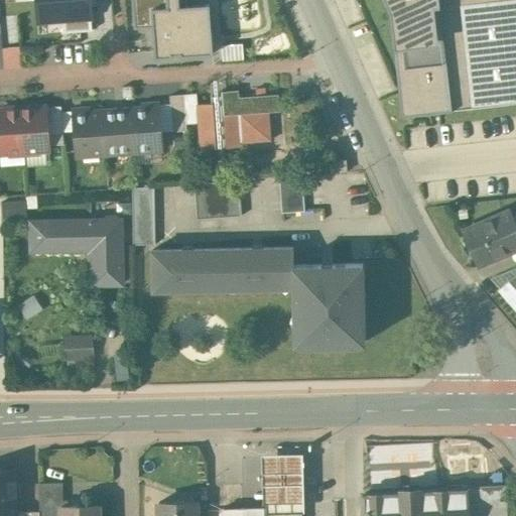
[(37,0),(39,21),(63,19),(65,32),(92,30),(89,0),(37,0)]
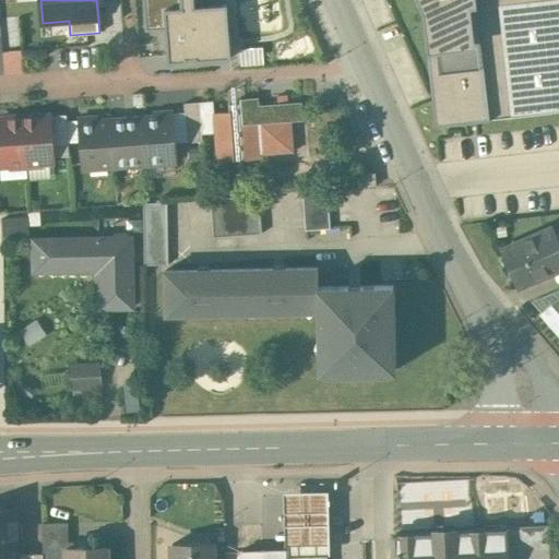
[(195,59),(230,57),(226,4),(194,7),(193,0),(143,0),(145,30),(165,28),(167,61),(185,60),(185,58),(195,57),(195,59)]
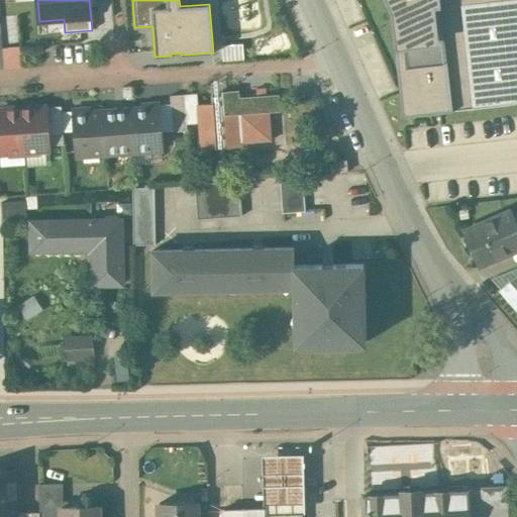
[(516,0),(385,0),(391,12),(403,116),(516,102),(516,0)]
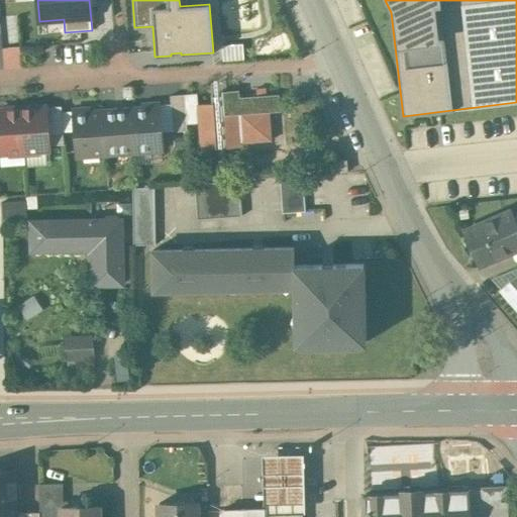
[(227,60),(246,59),(245,42),(227,43),(227,60)]
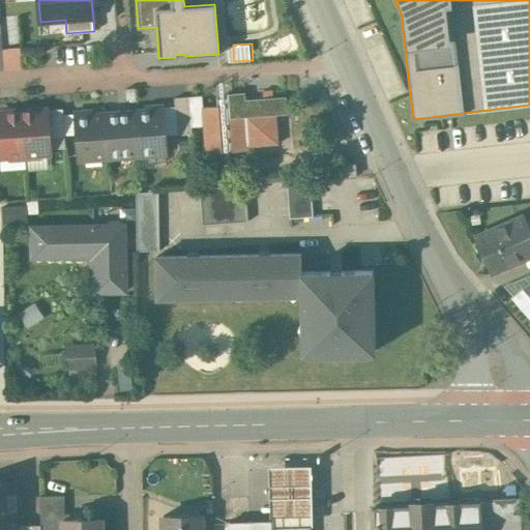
[(244,93),(227,94),(227,98),(216,99),(216,107),(202,108),(203,120),(205,153),(248,150),(248,146),(277,144),(275,115),(287,114),(286,97),(244,100),(244,93)]
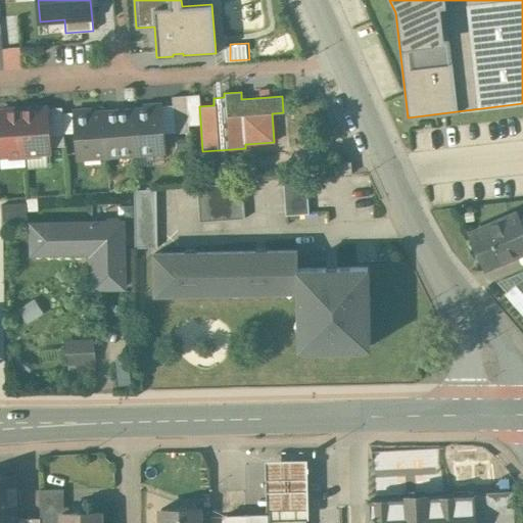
[(198,95),(186,96),(188,120),(200,119),(199,106),(198,95)]
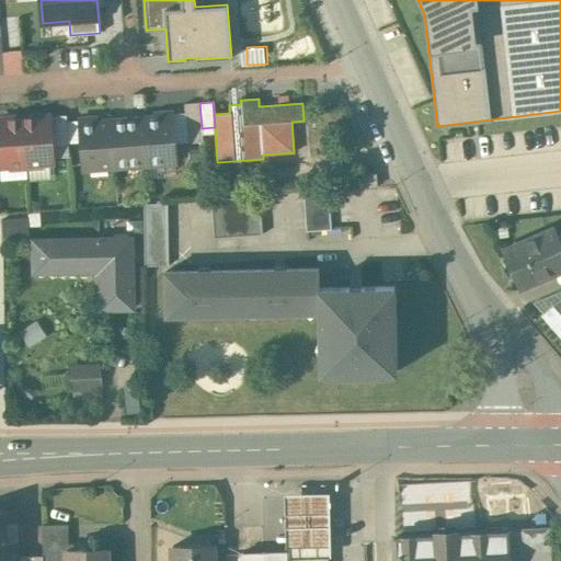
[(199,103),(184,104),(186,144),(203,142),(202,128),(199,103)]
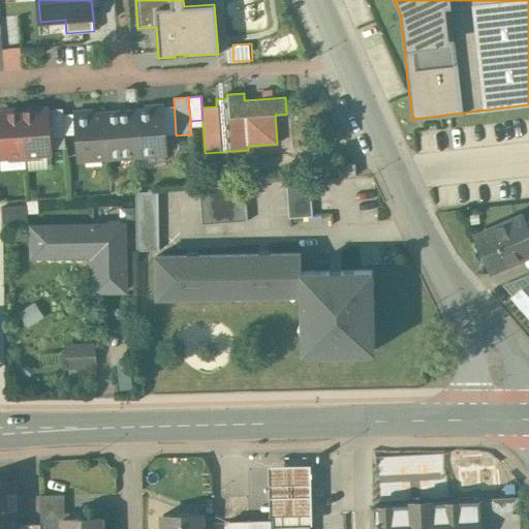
[(161,107),(146,109),(147,112),(133,113),(136,154),(165,152),(161,107)]
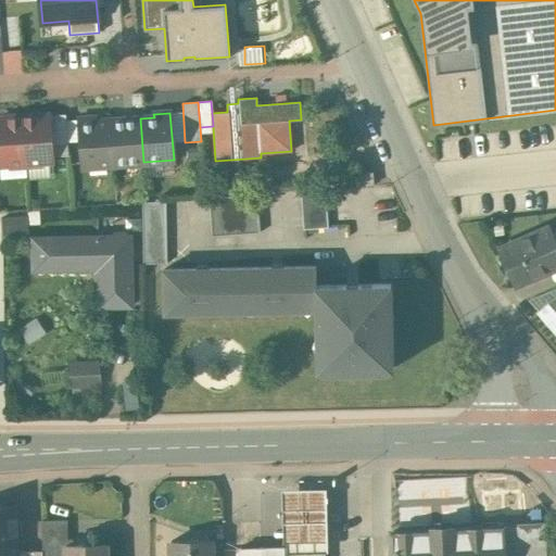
[(49,115),(29,116),(29,114),(22,115),(26,164),(41,163),(40,161),(52,161),(49,115)]
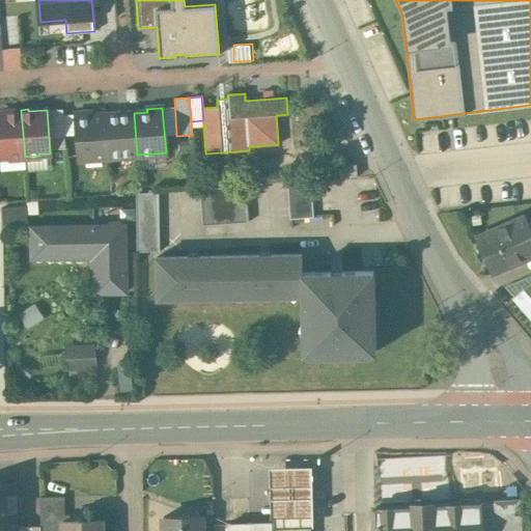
[(15,112),(0,113),(0,157),(10,156),(10,158),(25,157),(21,110),(15,110),(15,112)]
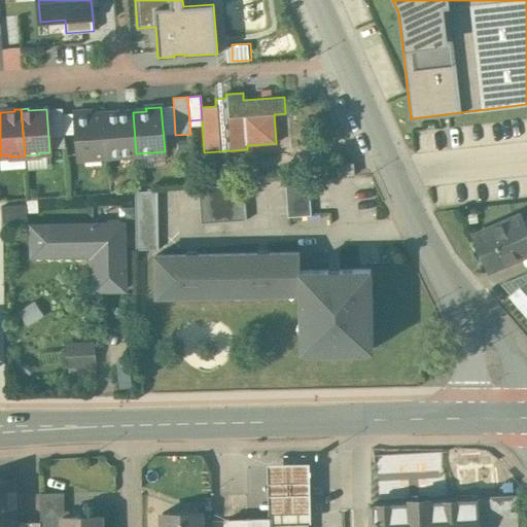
[(90,112),(74,113),(78,159),(107,156),(104,114),(91,115),(90,112)]
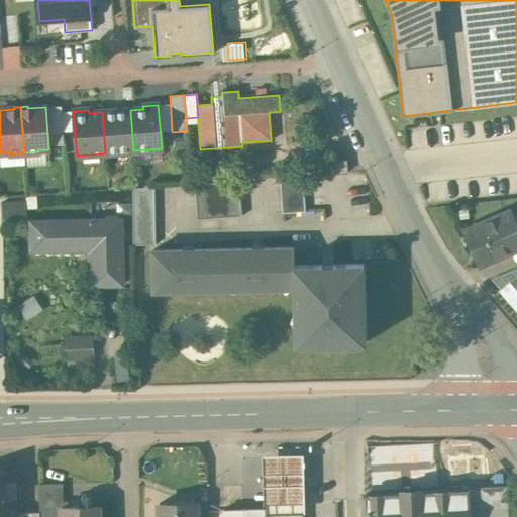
[(130,110),(102,112),(105,153),(133,150),(130,110)]
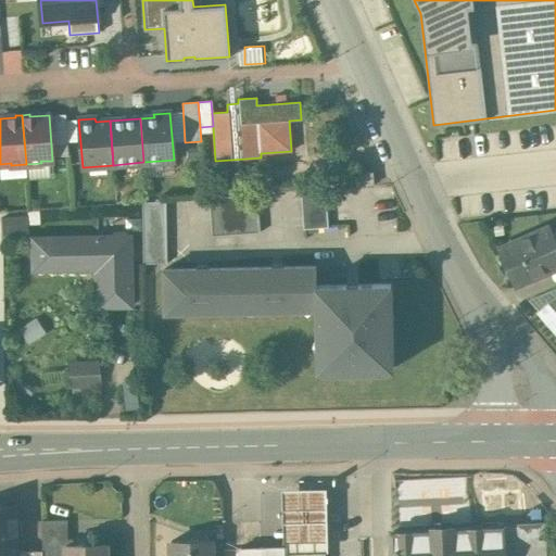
[(373,172),(346,174),(348,187),(374,185),(373,172)]
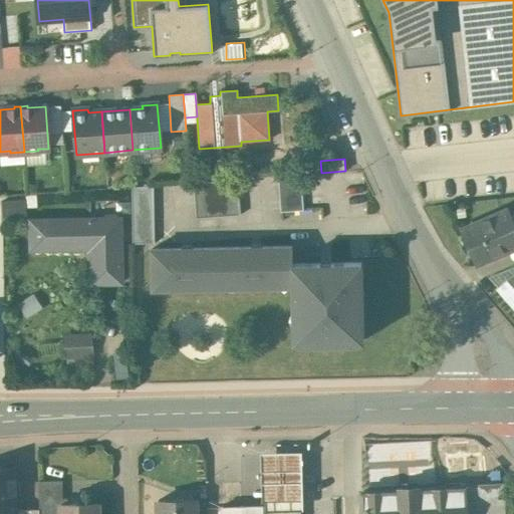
[(300,175),(277,177),(280,213),(303,211),(300,175)]
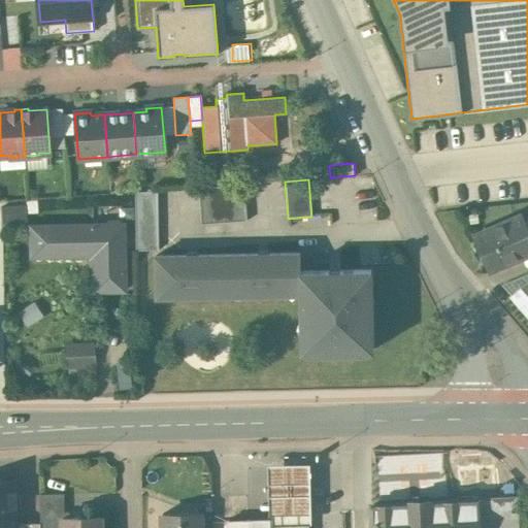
[(243,185),(221,186),(224,223),(246,221),(243,185)]
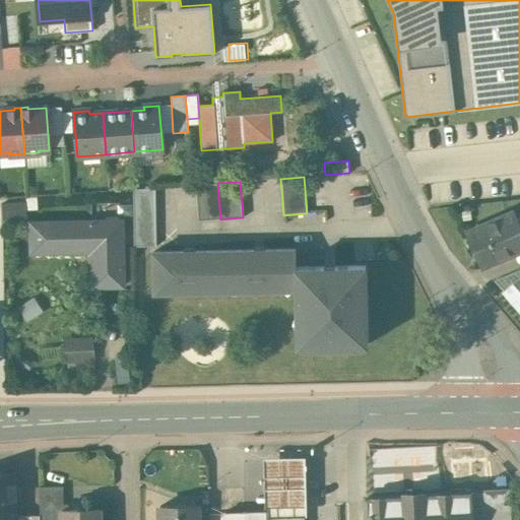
[(217,183),(195,185),(198,221),(220,219),(217,183)]
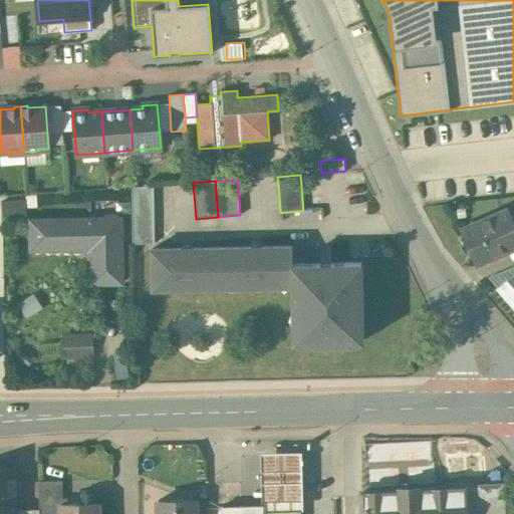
[(153,186),(131,188),(132,224),(154,222),(153,186)]
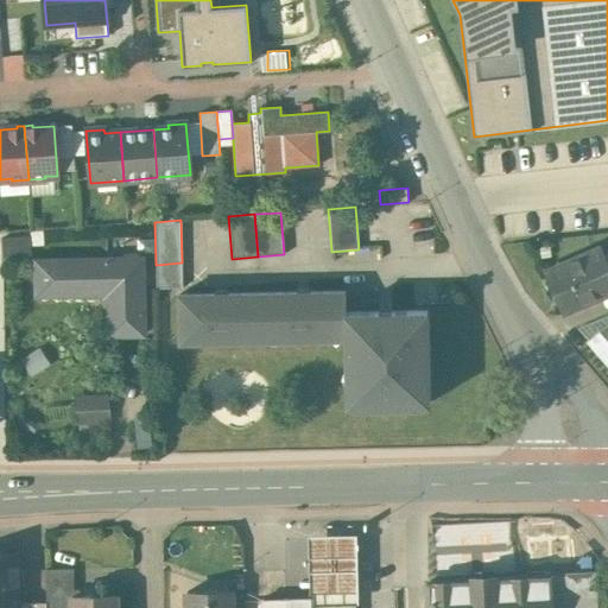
[(31,236),(1,238),(2,258),(32,257),(31,236)]
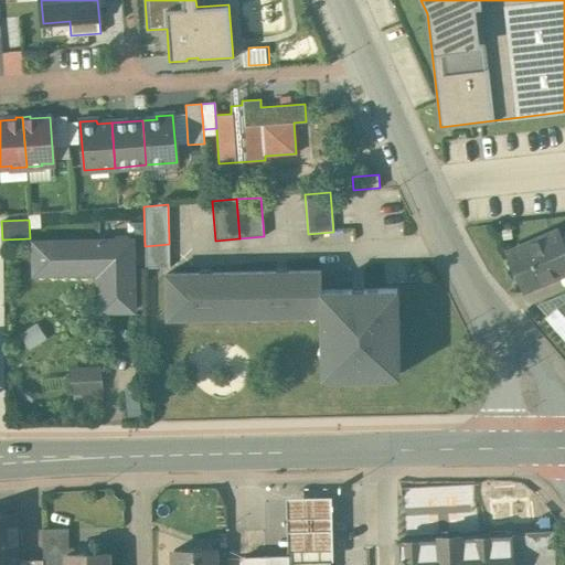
[(564,251),(556,232),(508,253),(523,289),(564,270),(564,251)]
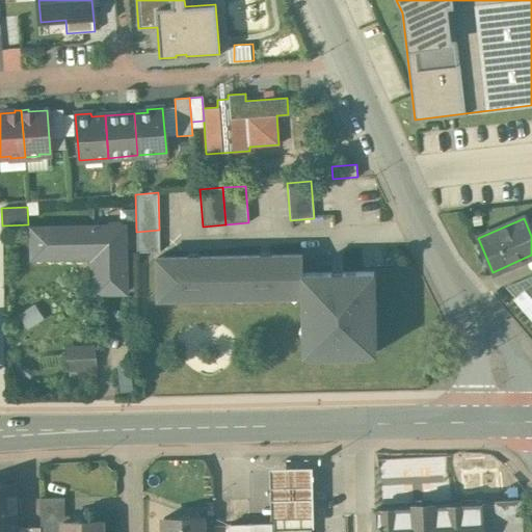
[(124,225),(94,227),(94,230),(30,231),(31,255),(95,254),(96,293),(126,292),(124,225)]
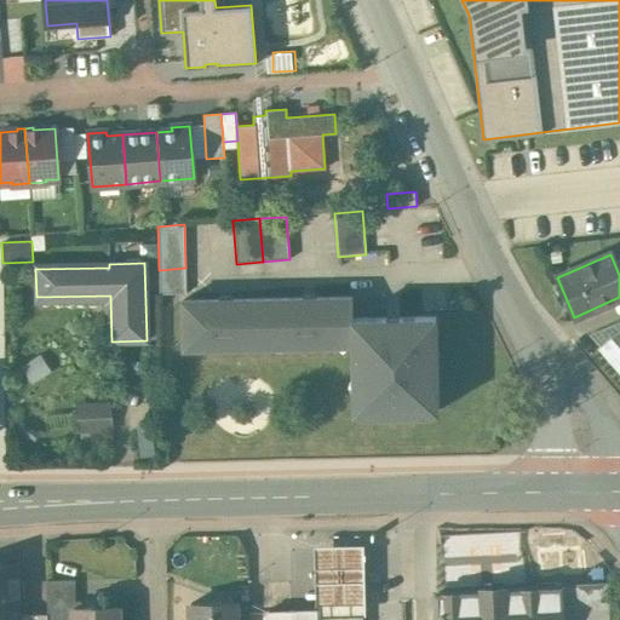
[(185,268),(159,270),(160,294),(185,294),(185,268)]
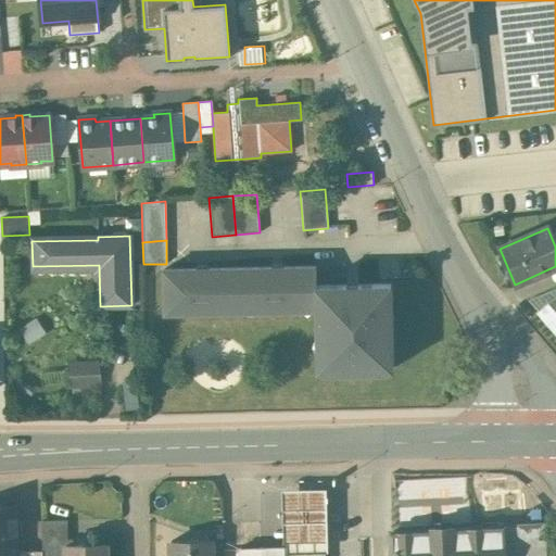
[(315,287),(315,267),(163,270),(164,314),(316,311),(317,371),(331,370),(331,373),(378,371),(378,369),(392,369),(391,285),(315,287)]
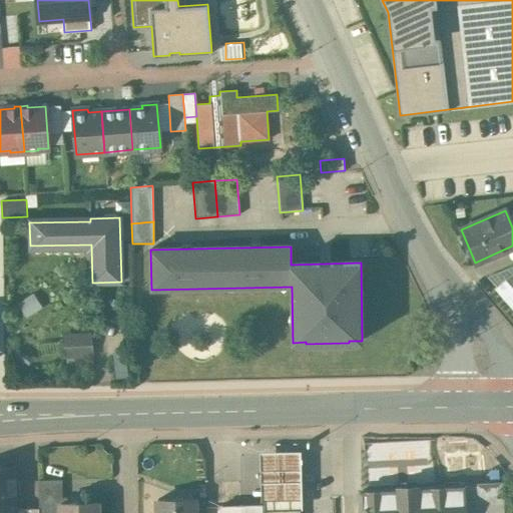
[(512,282),(510,278),(499,286),(512,304),(512,282)]
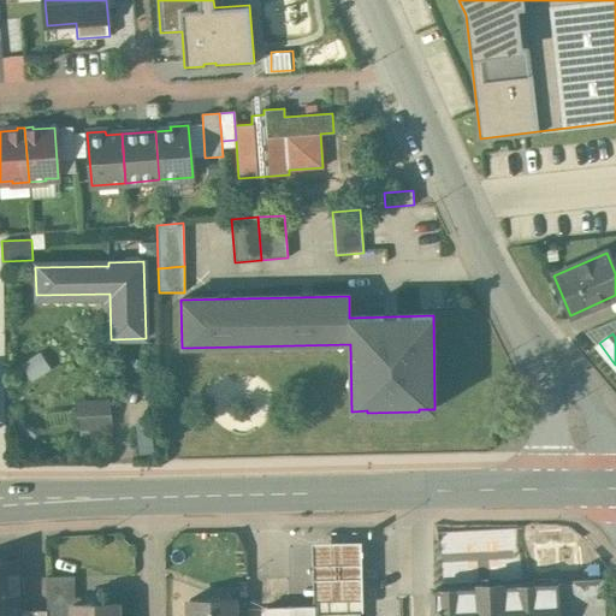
[(24,362),(34,379),(53,368),(43,351),(24,362)]
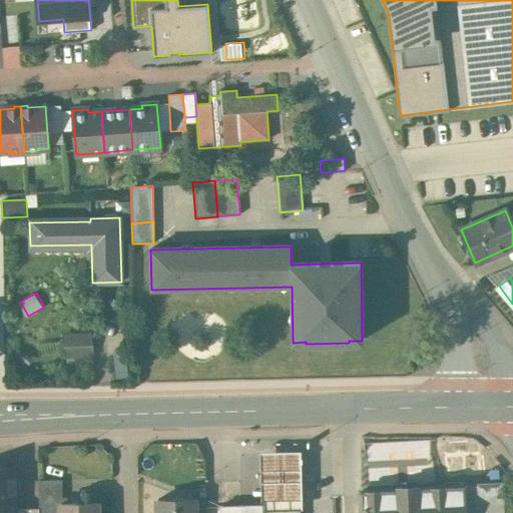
[(65,359),(94,359),(94,333),(65,332),(65,359)]
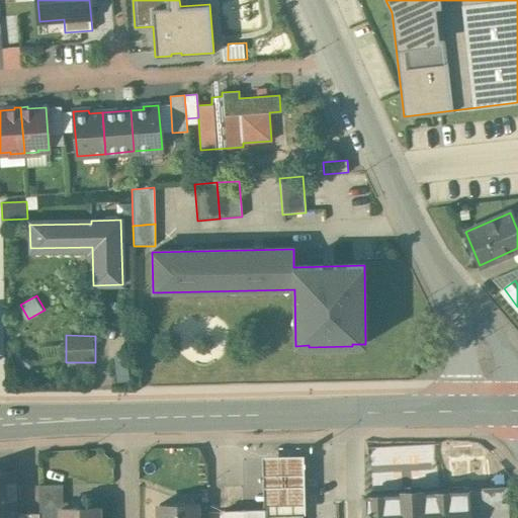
[(304,455),(261,456),(263,510),(264,510),(264,511),(303,510),(303,514),(305,514),(304,455)]
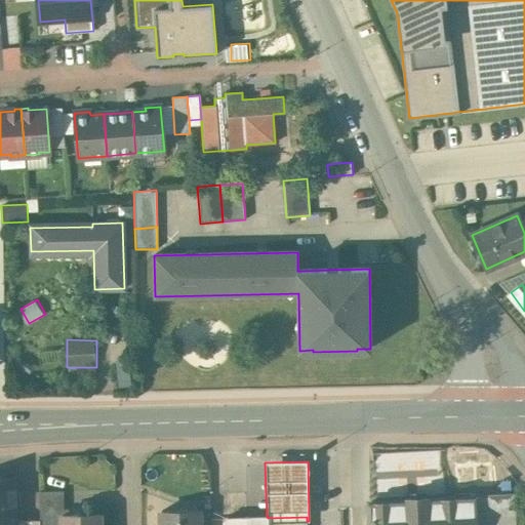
[(14,478),(0,477),(0,520),(15,521),(14,478)]
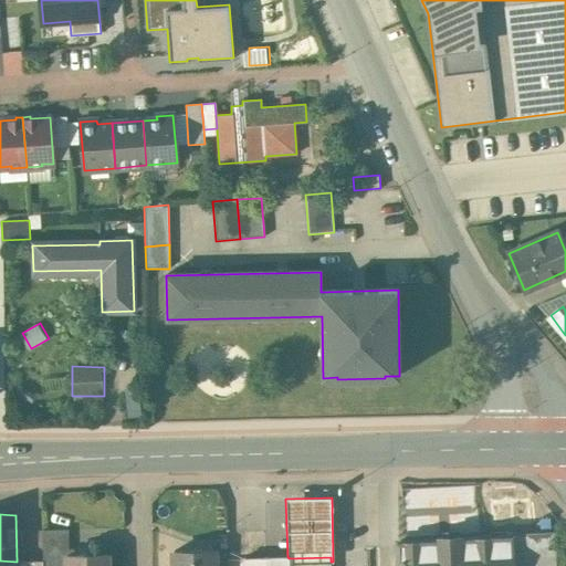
[(67,530),(42,530),(43,561),(42,565),(67,565),(67,554),(69,554),(67,530)]
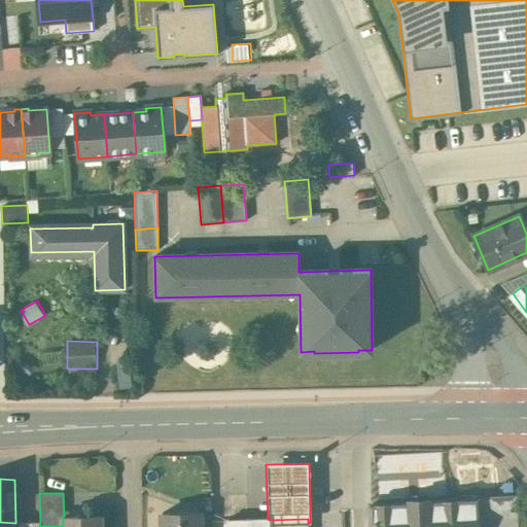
[(515,526),(514,497),(370,505),(371,523),(378,523),(378,526),(515,526)]
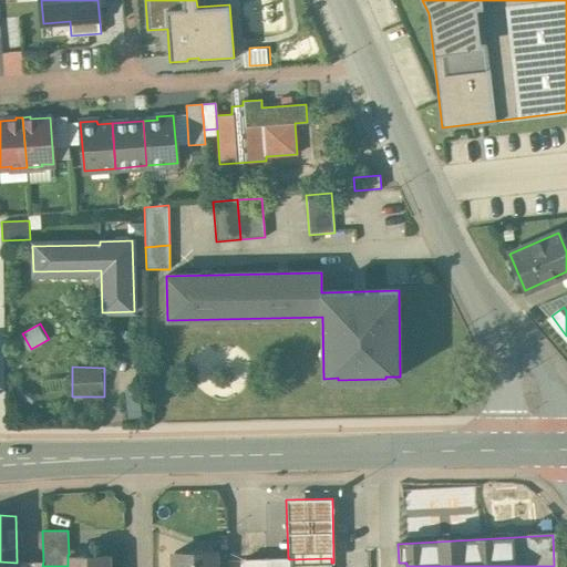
[(214,566),(214,552),(174,553),(174,566),(214,566)]
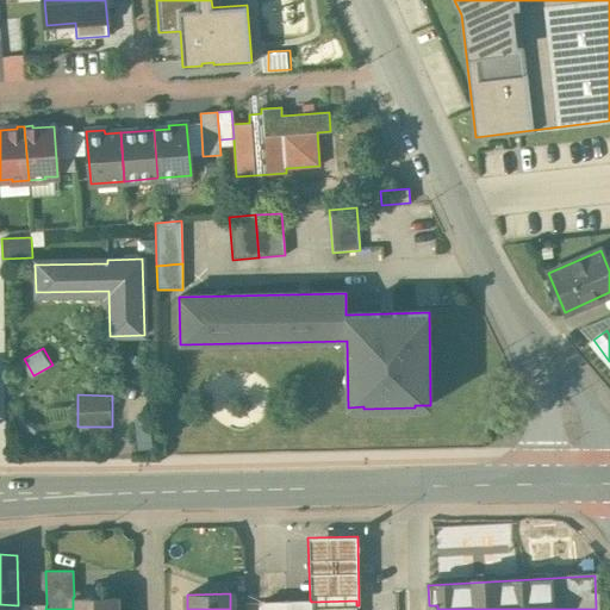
[(74,597),(73,597),(73,609),(117,609),(117,597),(74,597)]
